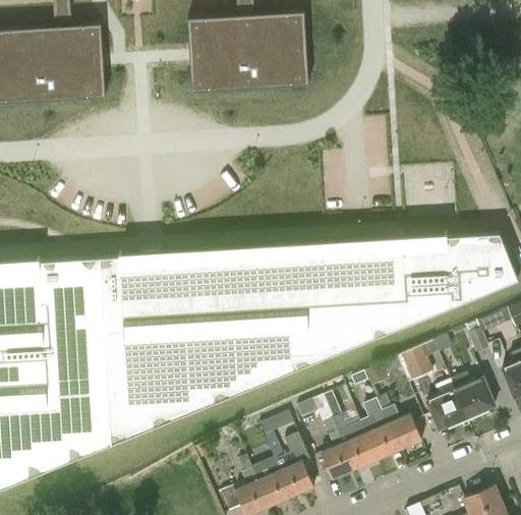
[(57,8),(57,23),(0,26),(0,100),(108,94),(107,75),(106,65),(105,54),(103,20),(72,22),(71,8),(71,5),(71,3),(70,0),(239,0),(240,12),(189,15),(191,51),(191,60),(192,73),(193,89),(310,80),(307,38),(306,8),(255,11),(254,0),(56,0),(56,3),(56,5),(57,8)]
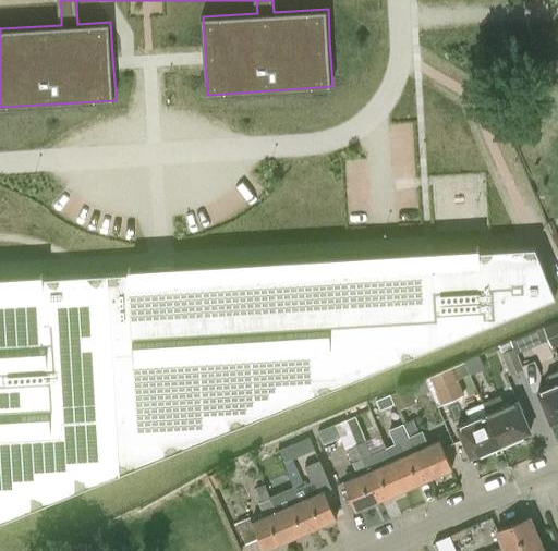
[(106,279),(118,479),(555,303),(535,253),(478,256),(478,254),(428,256),(159,272),(128,274),(129,278),(106,279)]
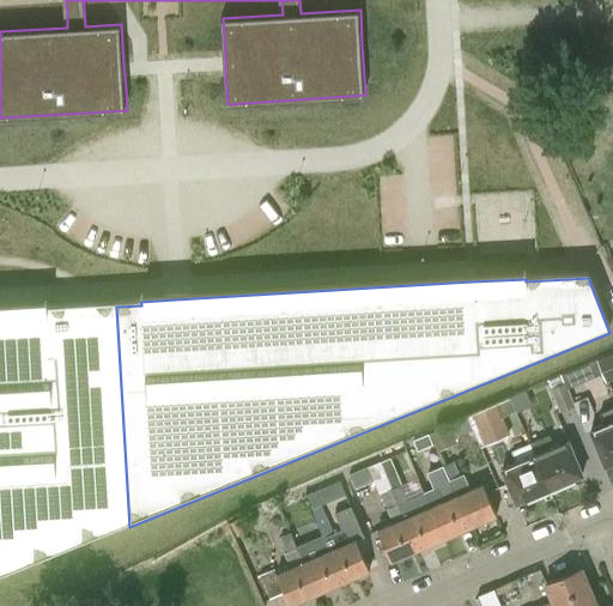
[(0,579),(129,527),(116,307),(46,311),(46,308),(0,309),(0,579)]
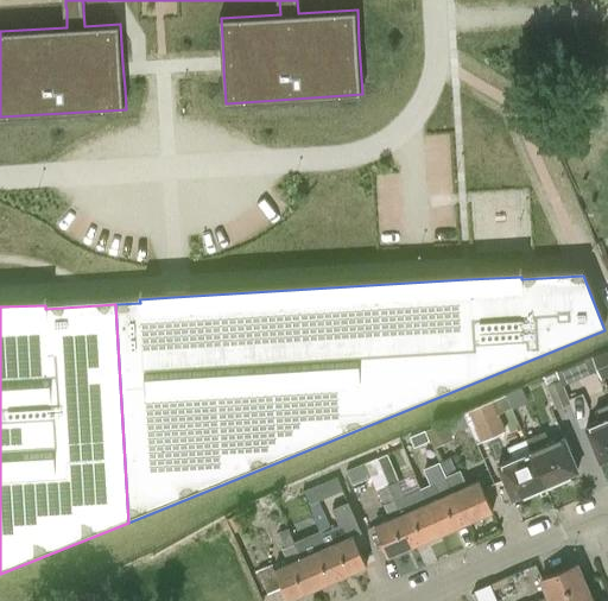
[(607,359),(594,366),(593,366),(597,377),(601,385),(607,381),(607,359)]
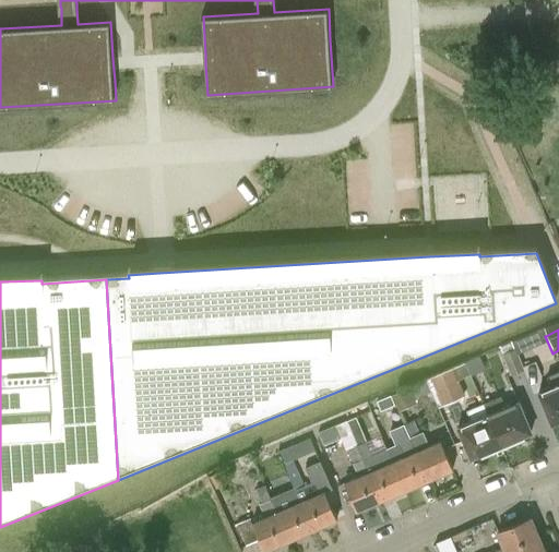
[(545,336),(546,336),(545,333),(511,348),(514,356),(516,355),(519,360),(549,346),(545,336)]
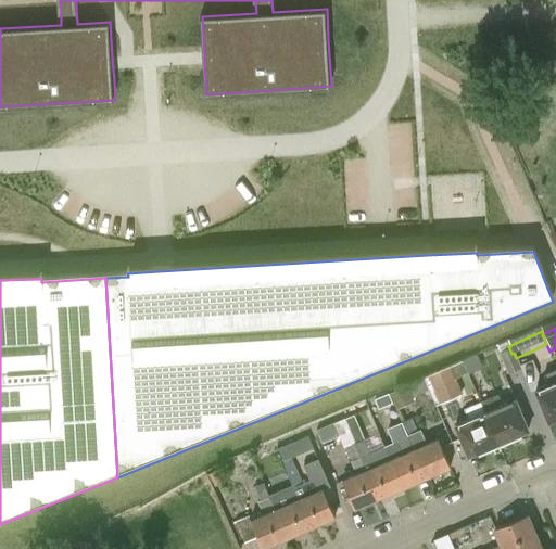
[(521,373),(516,358),(514,353),(512,354),(502,357),(510,378),(521,373)]
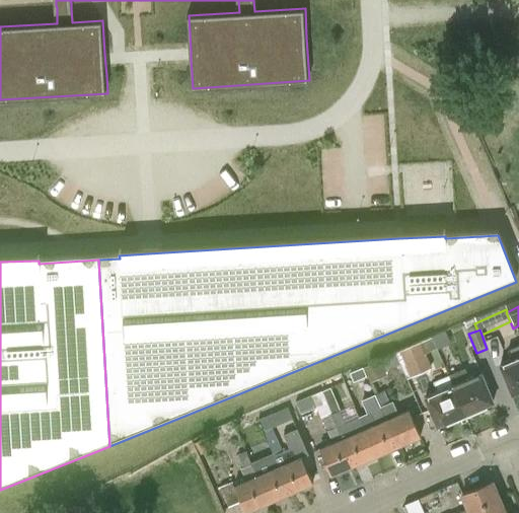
[(434,351),(431,343),(396,358),(408,383),(435,372),(427,354),(434,351)]
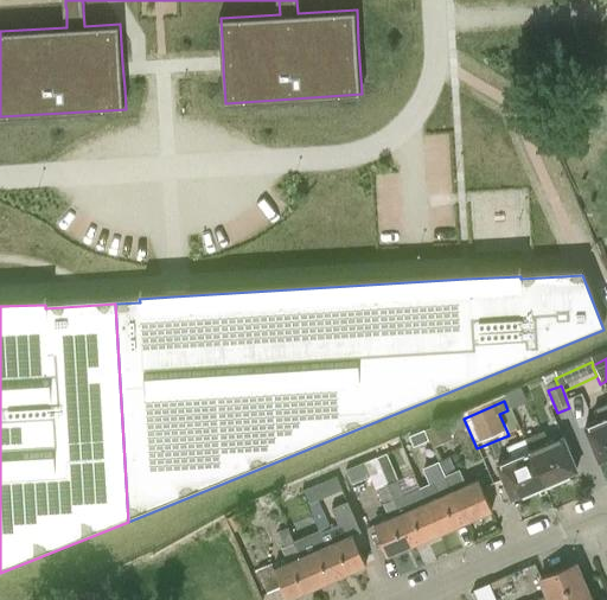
[(606,408),(594,415),(600,428),(586,434),(600,467),(606,464),(606,408)]
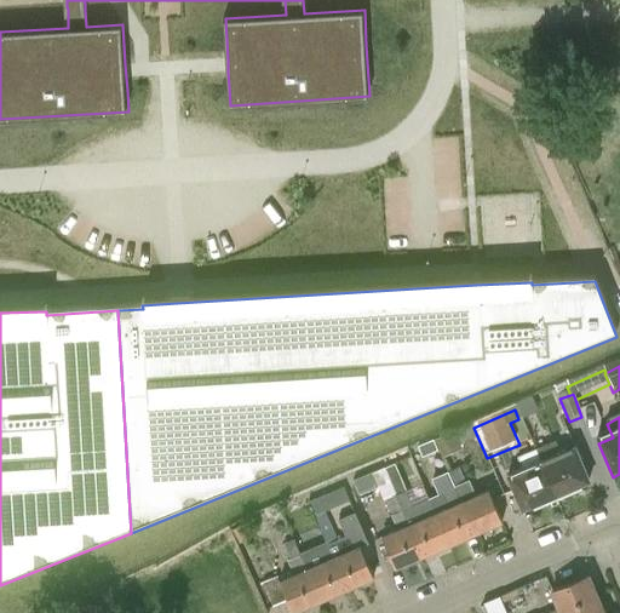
[(537,456),(560,506),(570,502),(568,498),(591,488),(575,454),(562,459),(557,446),(537,456)]
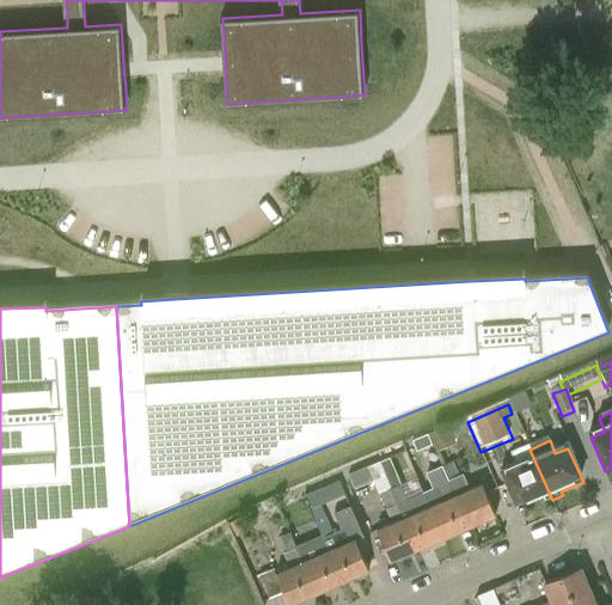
[(428,441),(412,447),(417,458),(432,452),(428,441)]
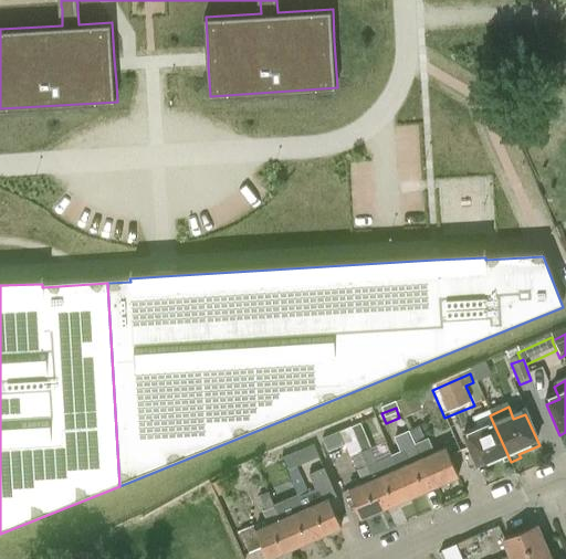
[(464,441),(465,443),(478,472),(498,463),(499,466),(511,462),(490,415),(473,422),(479,434),(464,441)]
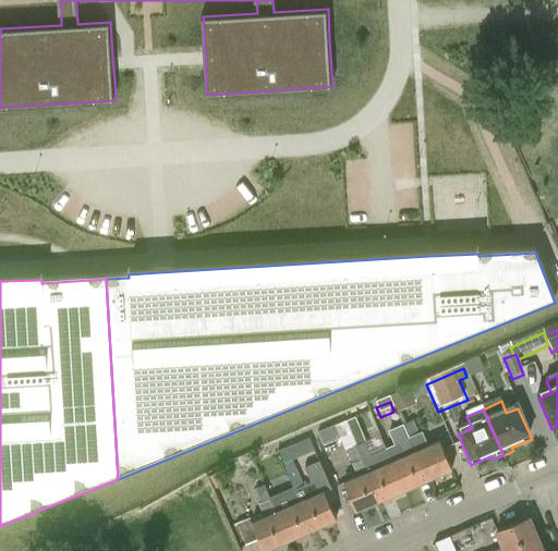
[(403,429),(428,487),(452,476),(440,448),(429,452),(423,437),(417,439),(412,425),(403,429)]
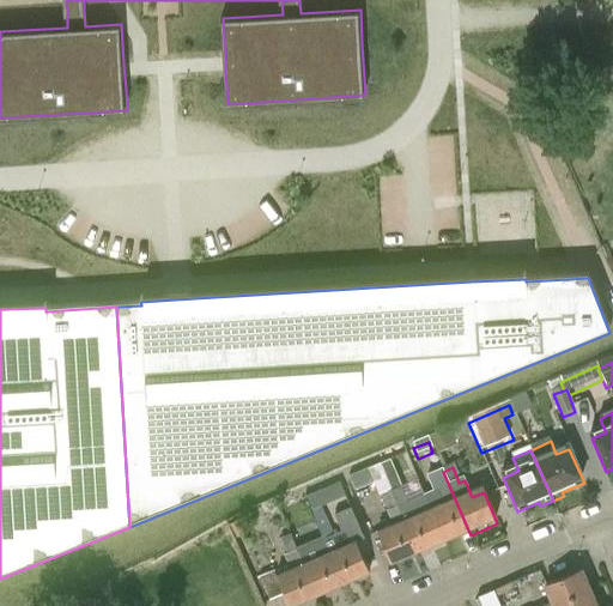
[(434,515),(447,545),(471,535),(443,472),(434,476),(441,491),(438,492),(445,509),(434,515)]
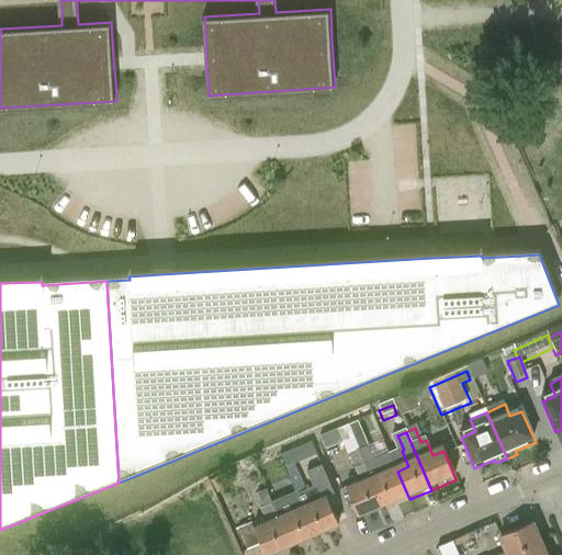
[(285,472),(315,541),(339,530),(327,501),(334,498),(322,469),(307,475),(314,491),(306,495),(294,467),(316,457),(311,445),(281,459),(287,471),(285,472)]
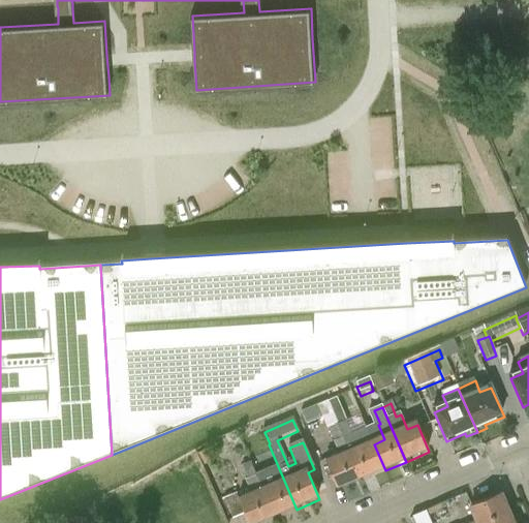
[(338,428),(344,441),(352,437),(346,423),(338,427),(338,428)]
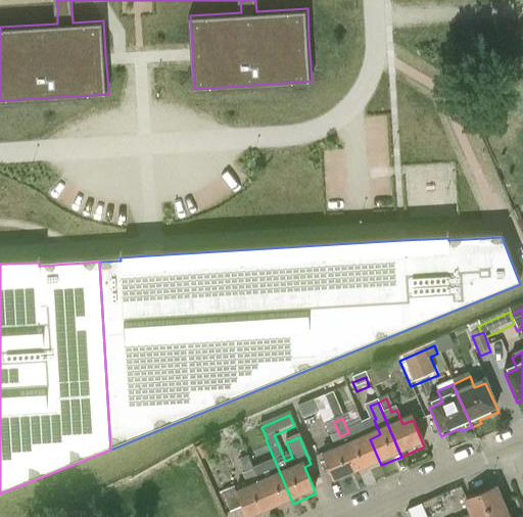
[(357,476),(345,450),(340,436),(334,423),(326,427),(337,453),(323,460),(334,485),(357,476)]
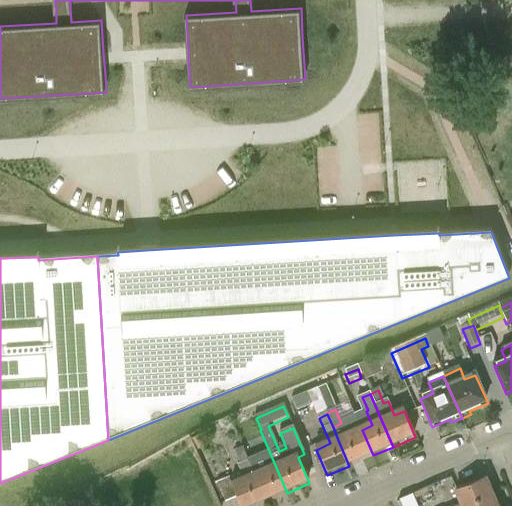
[(349,466),(373,455),(362,430),(356,417),(341,423),(333,427),(338,440),(349,466)]
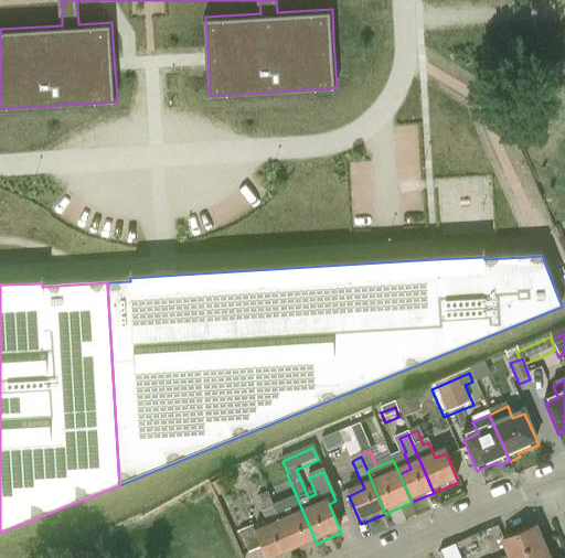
[(274,510),(292,554),(317,544),(287,474),(277,478),(288,503),(274,510)]
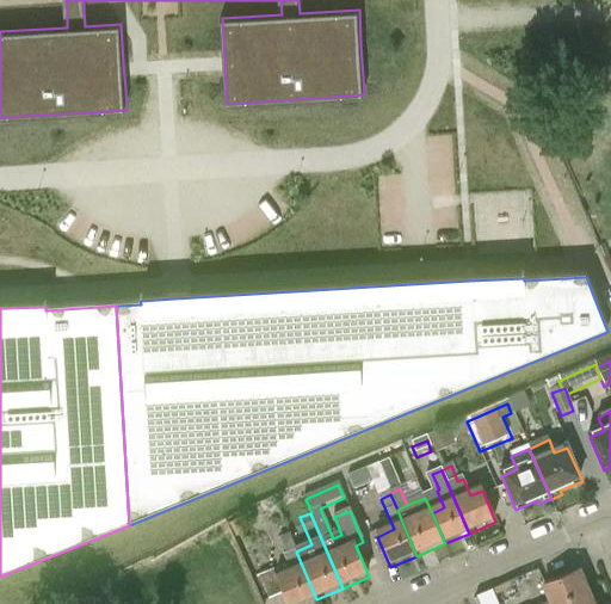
[(316,599),(296,552),(283,558),(290,573),(277,579),(287,603),(308,603),(316,599)]
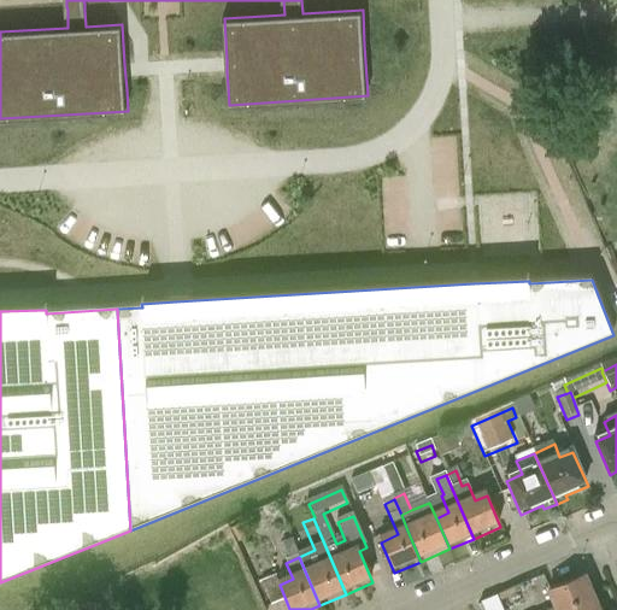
[(276,609),(287,604),(280,585),(276,579),(259,586),(269,609),(276,609)]
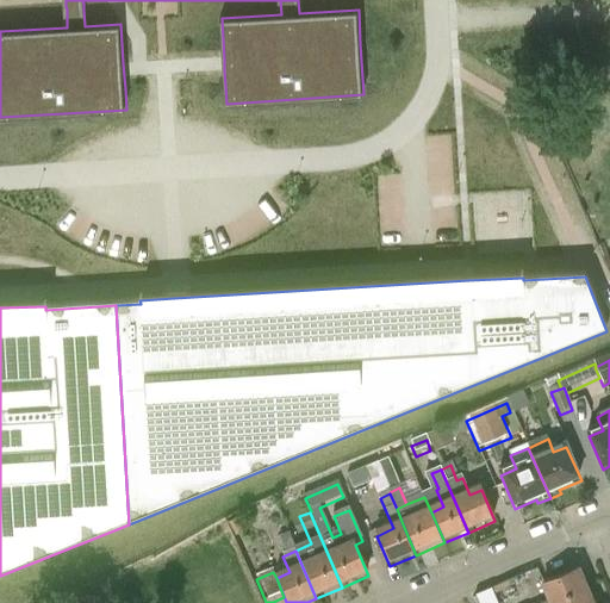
[(564,602),(564,601),(585,592),(577,573),(543,589),(549,602),(564,602)]
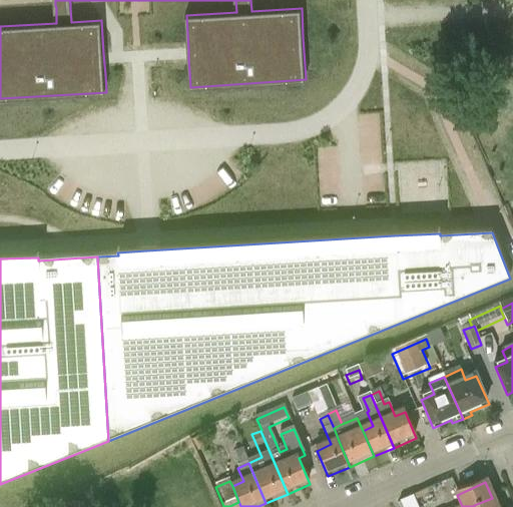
[(421,506),(417,496),(402,502),(404,506),(421,506)]
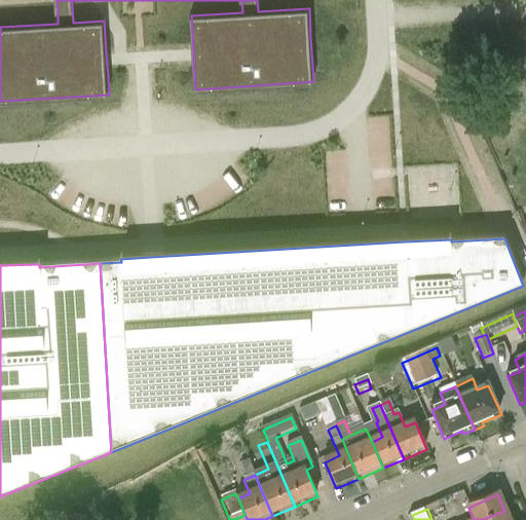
[(508,519),(504,511),(486,518),(486,519),(508,519)]
